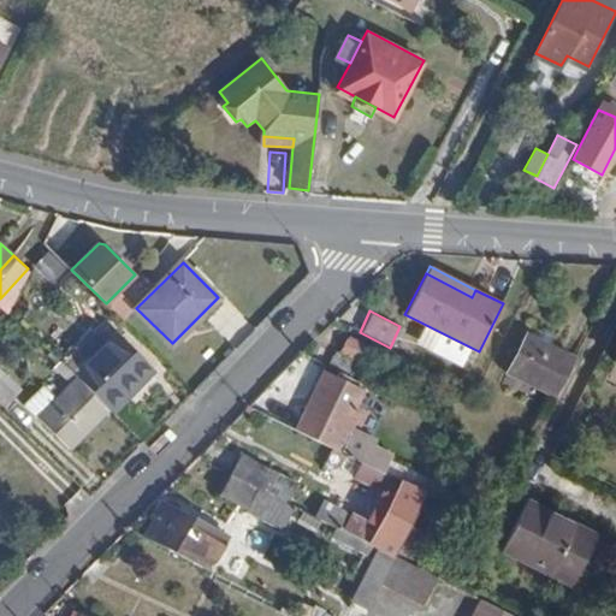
[(118,333),(75,375),(106,407),(136,377),(134,374),(146,361),(118,333)]
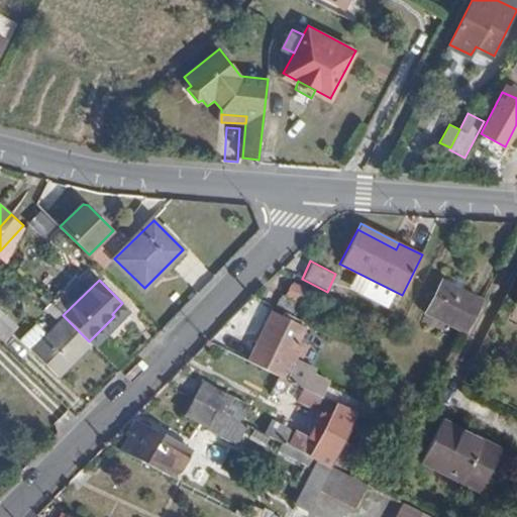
[(438,281),(423,311),(466,332),(481,301),(438,281)]
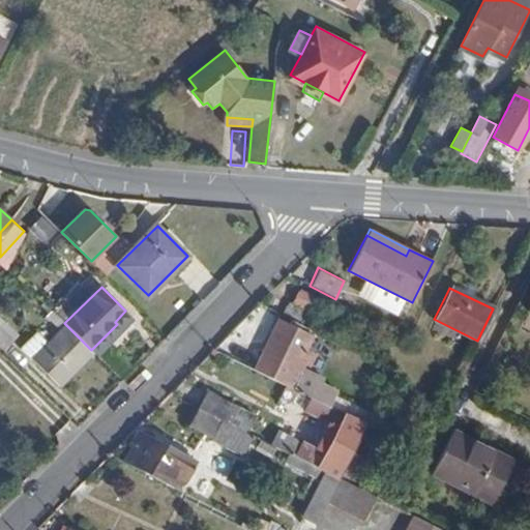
[(131,317),(125,311),(115,322),(117,324),(122,328),(131,317)]
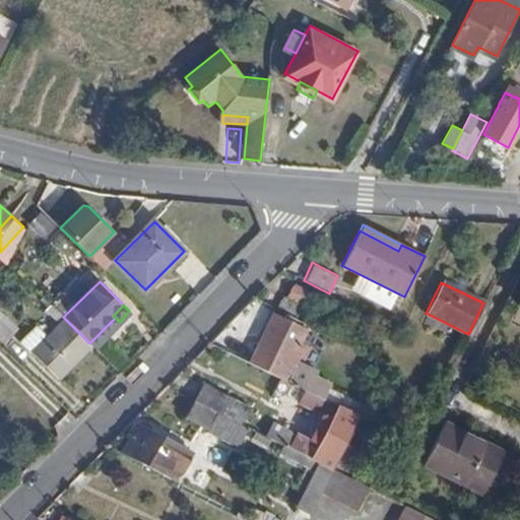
[(273,314),(248,362),(286,381),(287,378),(293,369),(299,358),(302,359),(307,348),(297,343),(304,330),(303,328),(273,314)]
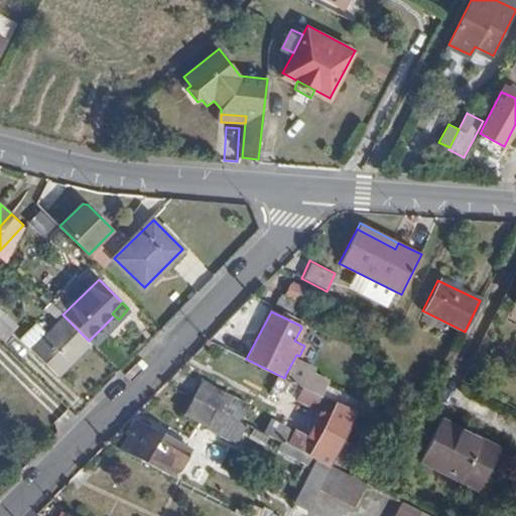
[(89,341),(62,314),(32,347),(59,372),(91,342),(89,341)]
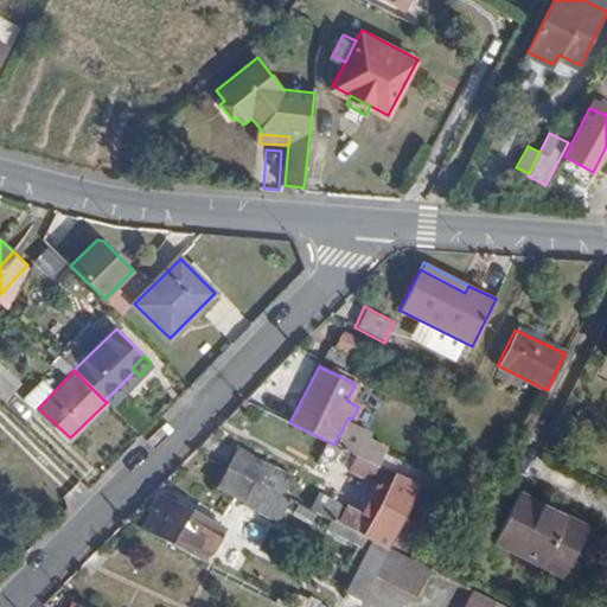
[(0,372),(0,391),(7,400),(17,389),(0,372)]
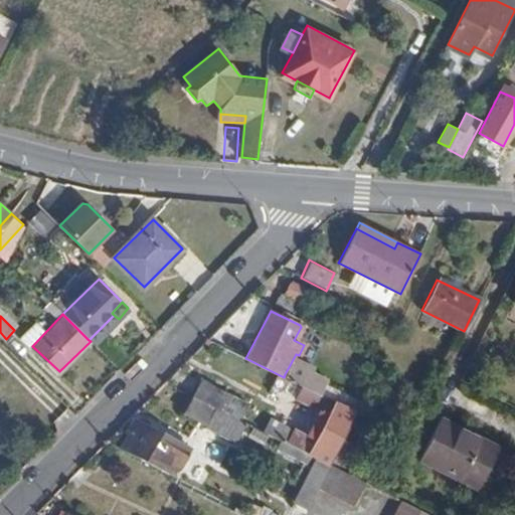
[(353,413),(358,403),(326,387),(327,382),(312,374),(314,369),(300,363),(297,369),(290,365),(285,374),(299,382),(298,384),(317,395),(333,402),(353,413)]
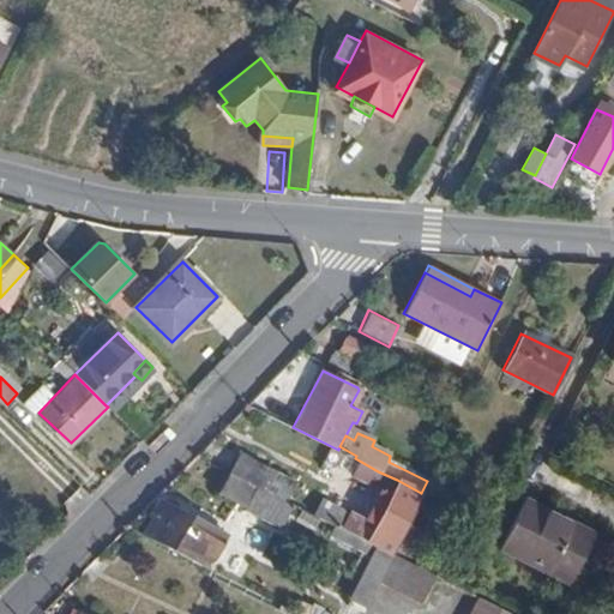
[(239,452),(228,471),(284,500),(294,481),(239,452)]
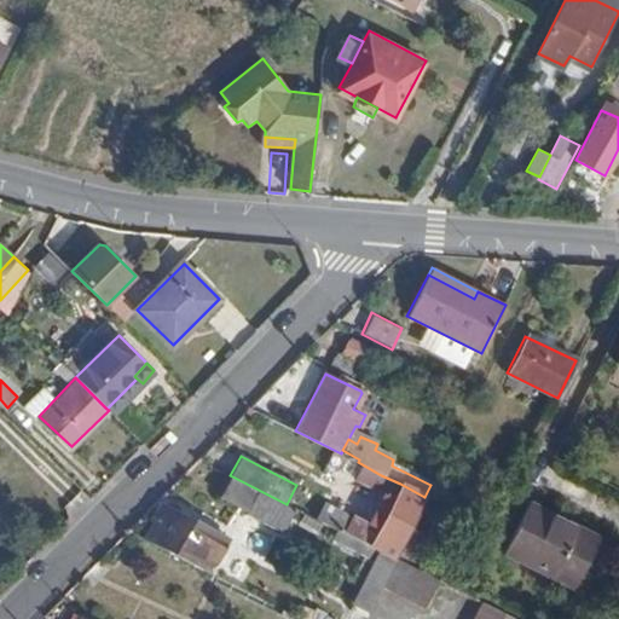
[(358,462),(346,457),(340,469),(375,489),(381,475),(358,462)]
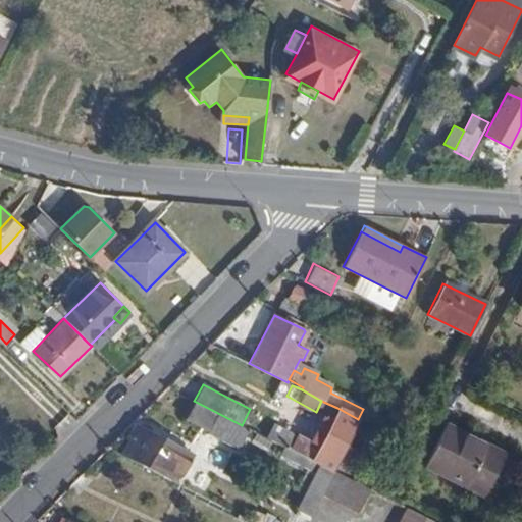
[(242,425),(194,401),(185,418),(208,430),(212,435),(236,448),(246,428),(242,425)]
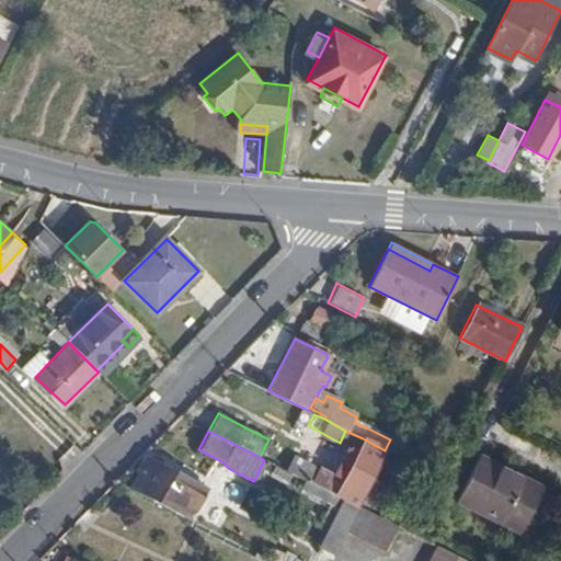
[(294,455),(286,471),(355,507),(385,450),(363,438),(356,451),(347,447),(333,473),(294,455)]
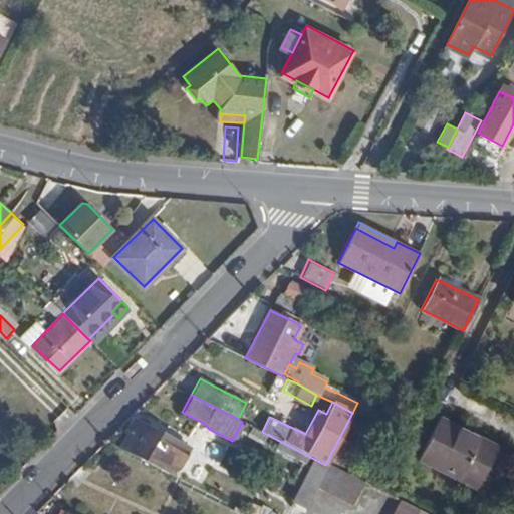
[(439,416),(418,457),(474,488),(496,446),(439,416)]
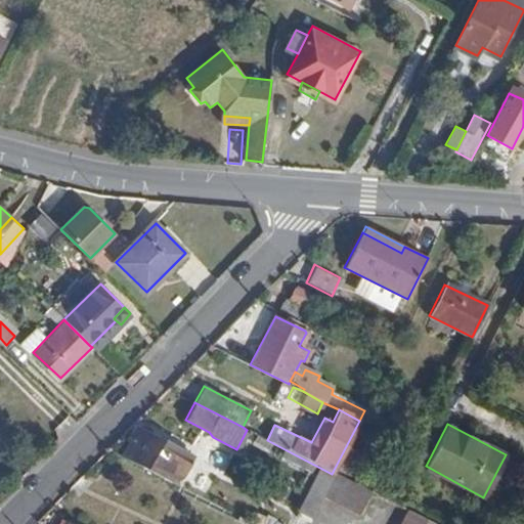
[(127,437),(129,439),(137,443),(146,430),(135,426),(127,437)]
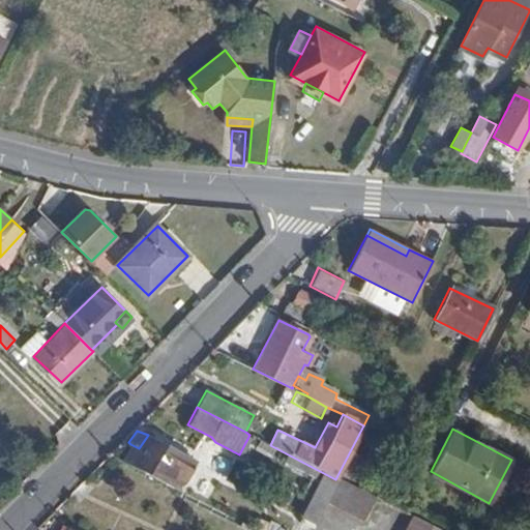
[(139,448),(130,444),(122,460),(164,482),(182,454),(148,435),(139,448)]
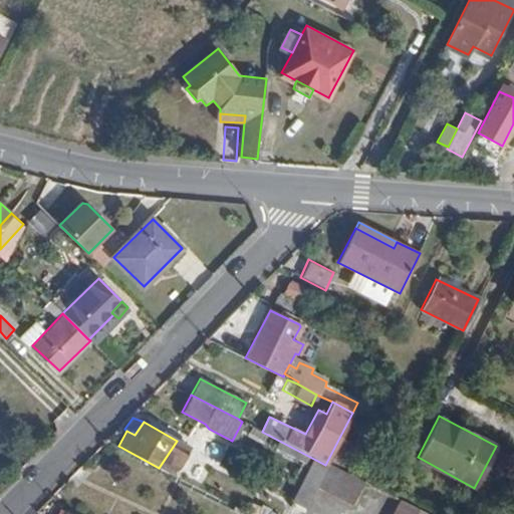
[(325,465),(315,484),(350,502),(360,482),(325,465)]
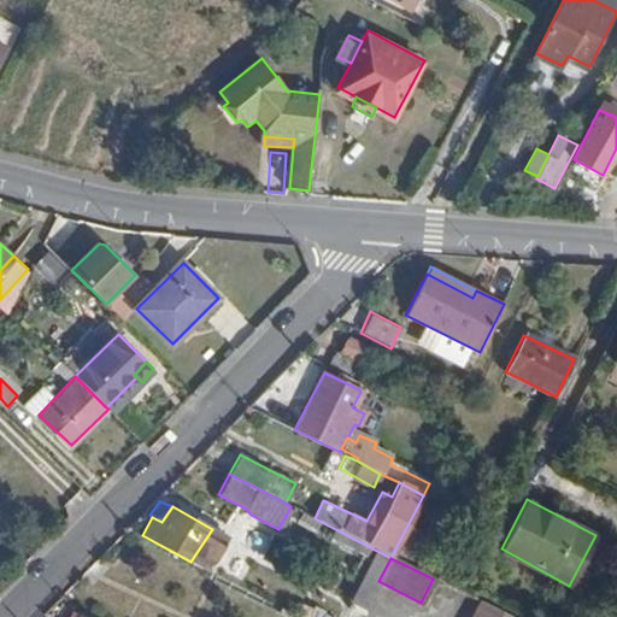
[(221,606),(236,615),(240,616),(257,616),(263,605),(229,589),(221,606)]
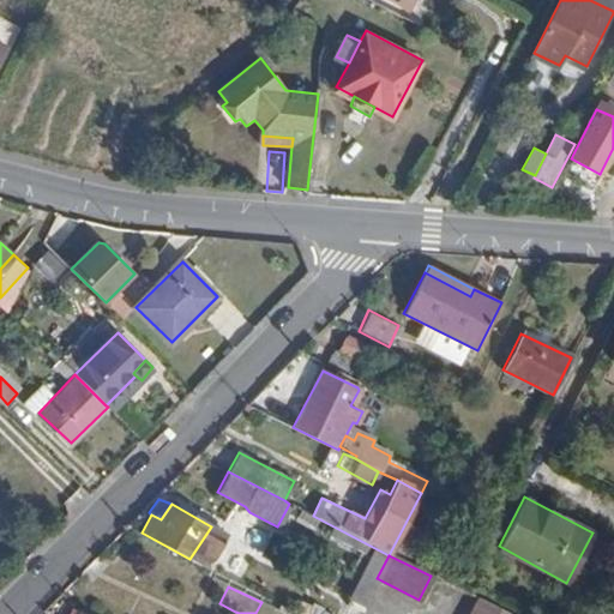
[(503,613),(475,600),(467,613),(503,613)]
